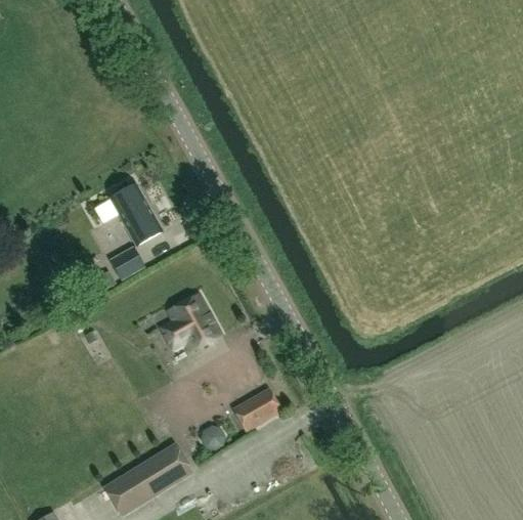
[(136,183),(112,198),(137,244),(163,229),(136,183)]
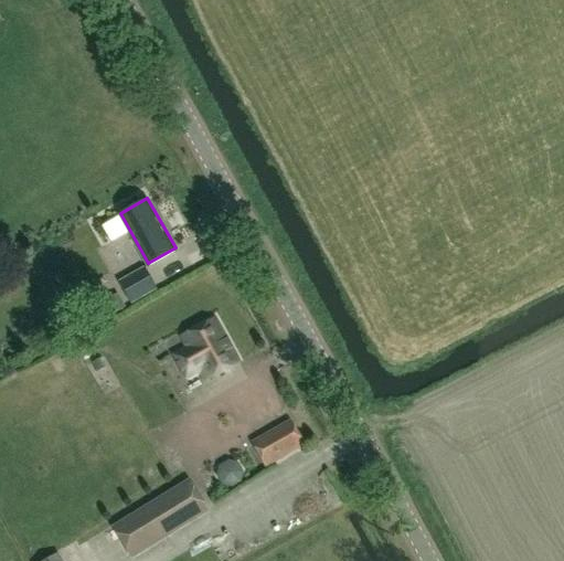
[(96,215),(103,234),(124,228),(117,208),(96,215)]
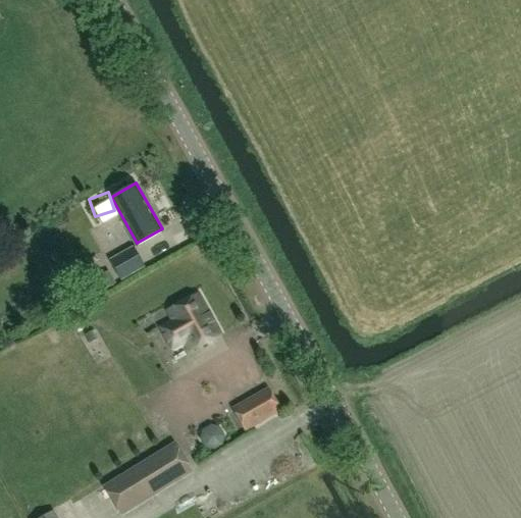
[(121,278),(145,264),(134,245),(110,258),(121,278)]
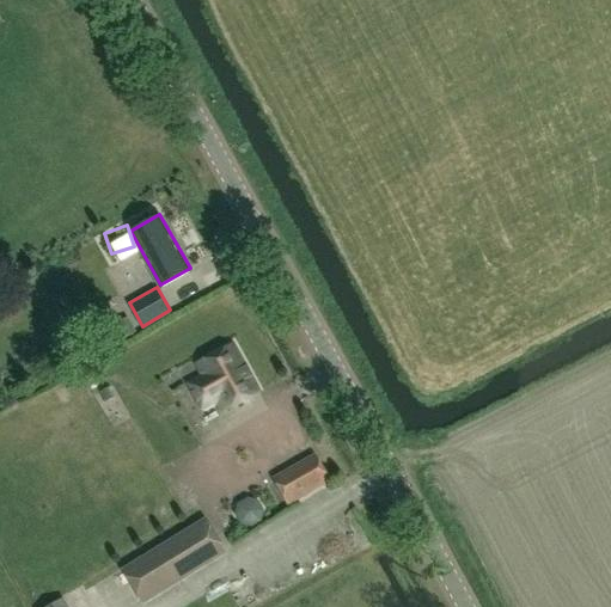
[(202,408),(218,400),(221,409),(258,388),(233,342),(197,362),(202,373),(188,380),(202,408)]
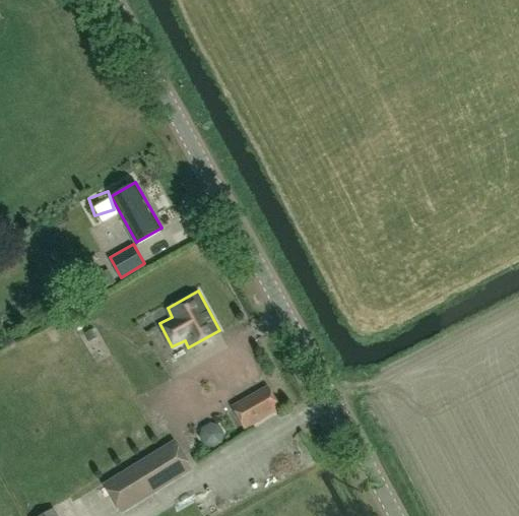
[(245,428),(280,406),(267,384),(232,404),(245,428)]
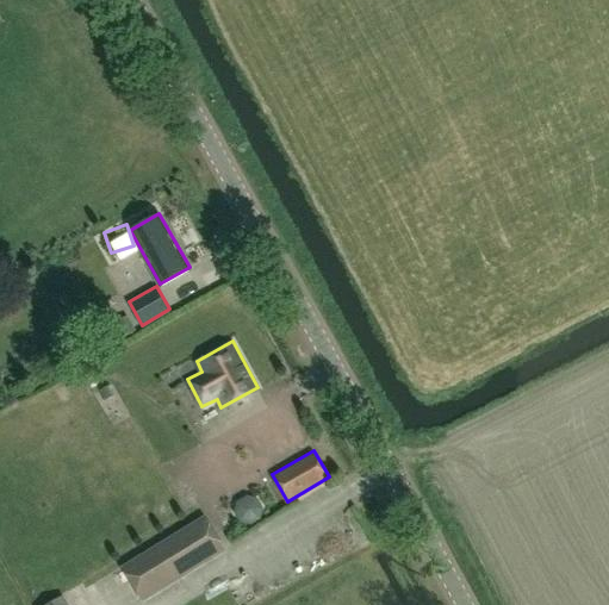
[(234,509),(240,519),(250,522),(261,516),(263,505),(258,496),(246,492),(236,499),(234,509)]
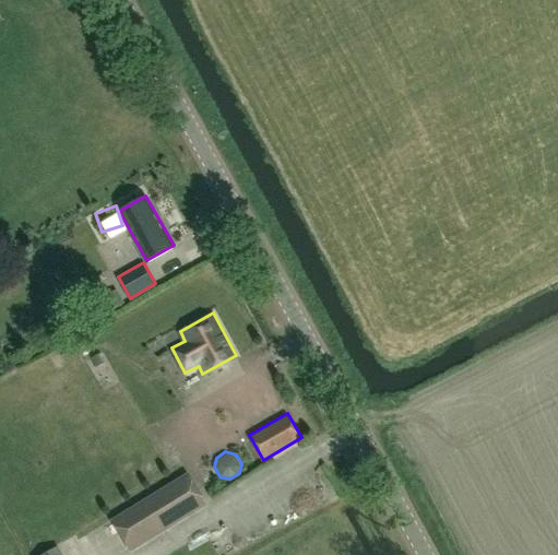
[(189,470),(114,516),(132,546),(208,500),(189,470)]
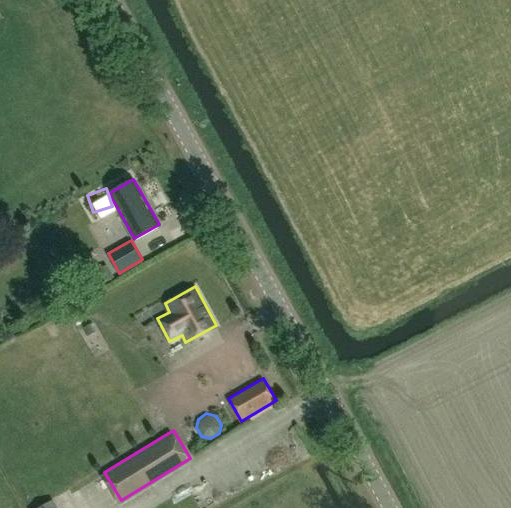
[(36,507),(56,507),(51,499),(36,507)]
